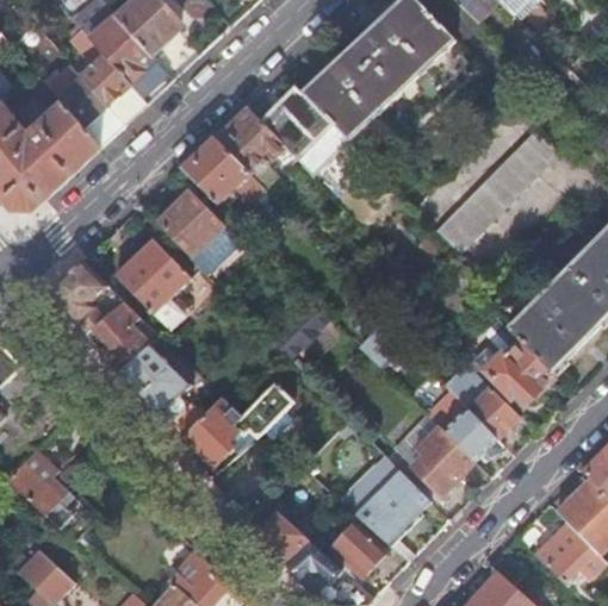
[(36,24),(60,4),(56,0),(41,0),(1,33),(12,45),(36,24)]
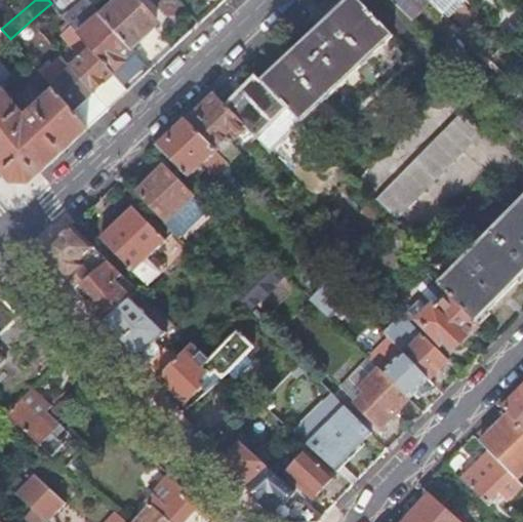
[(149,67),(172,45),(152,25),(156,22),(136,0),(113,0),(99,12),(149,67)]
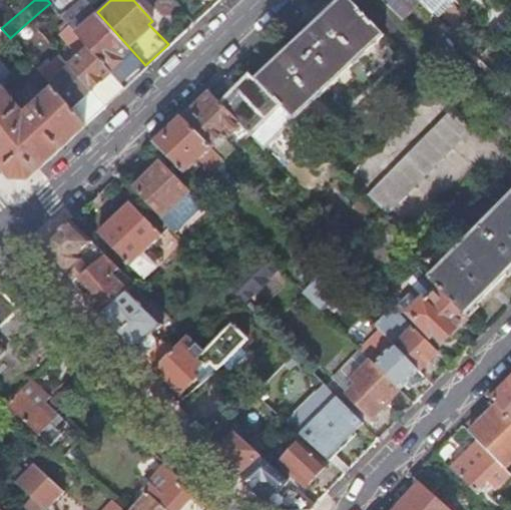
[(340,0),(254,80),(293,119),(383,34),(349,0),(340,0)]
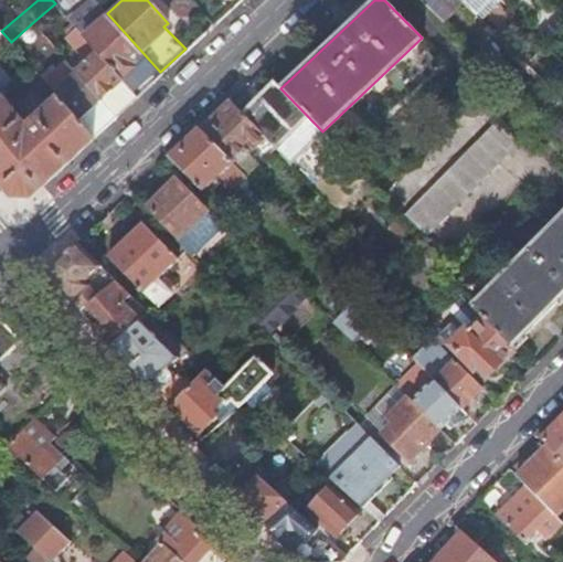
[(421,0),(442,20),(460,0),(421,0)]
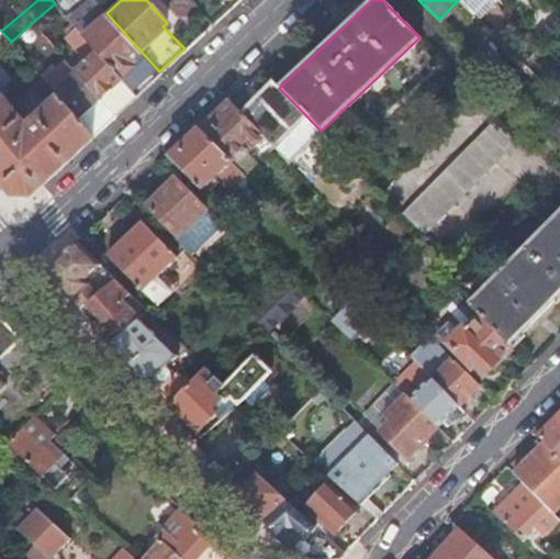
[(105,12),(81,34),(91,46),(134,94),(159,71),(107,13),(105,12)]
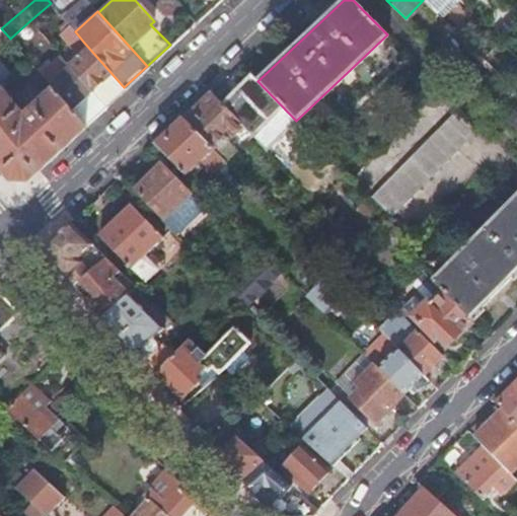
[(84,43),(75,31),(68,23),(59,32),(70,45),(72,43),(81,54),(69,64),(73,69),(105,105),(124,87),(84,43)]
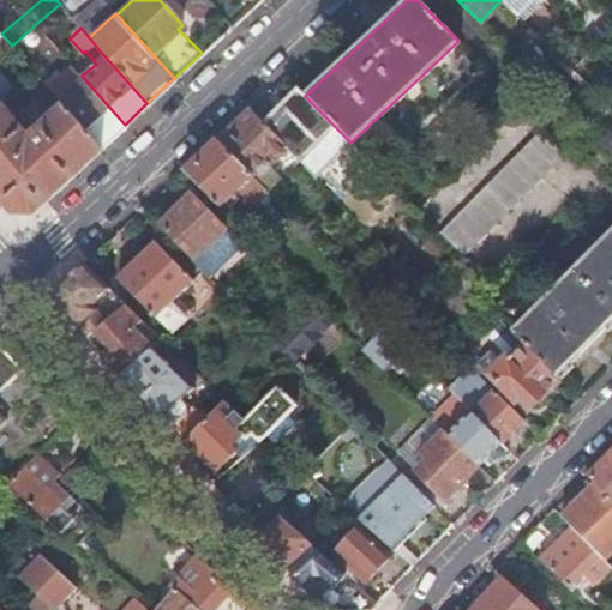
[(0,55),(12,46),(1,34),(0,32),(0,55)]
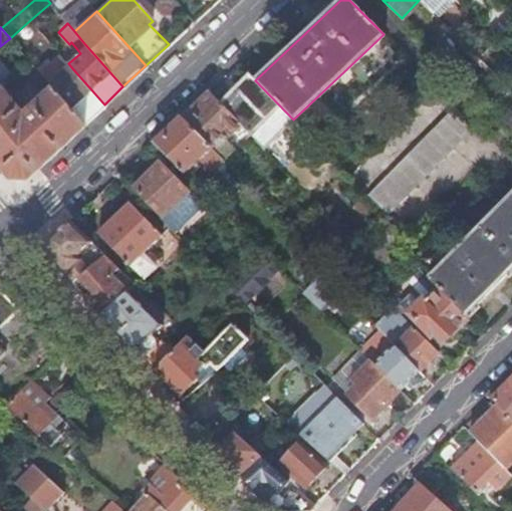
[(71,42),(69,44),(59,54),(68,63),(80,53),(71,42)]
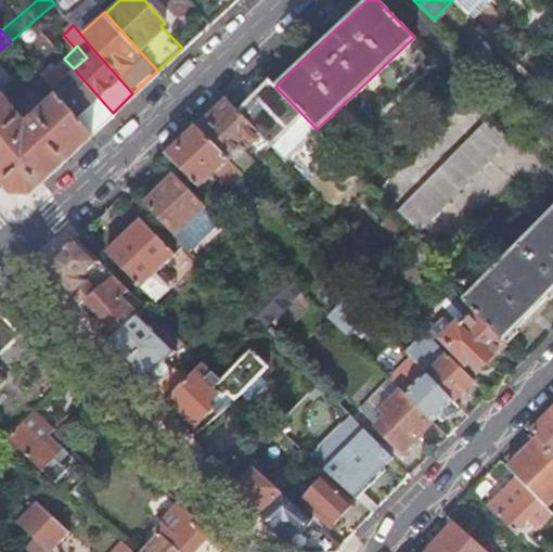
[(97,128),(113,113),(78,74),(74,68),(64,59),(64,58),(55,66),(42,78),(75,115),(81,110),(97,128)]
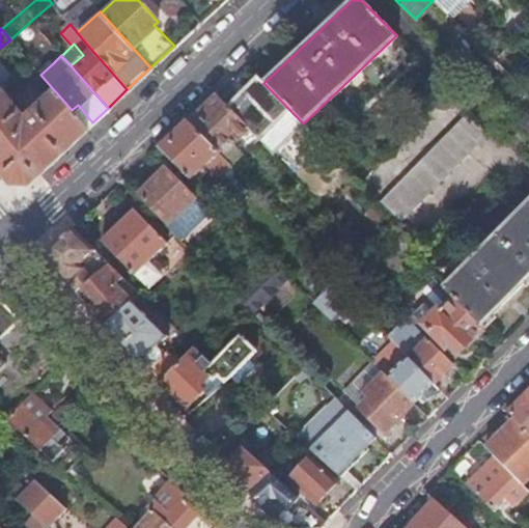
[(49,58),(36,70),(40,75),(53,63),(49,58)]
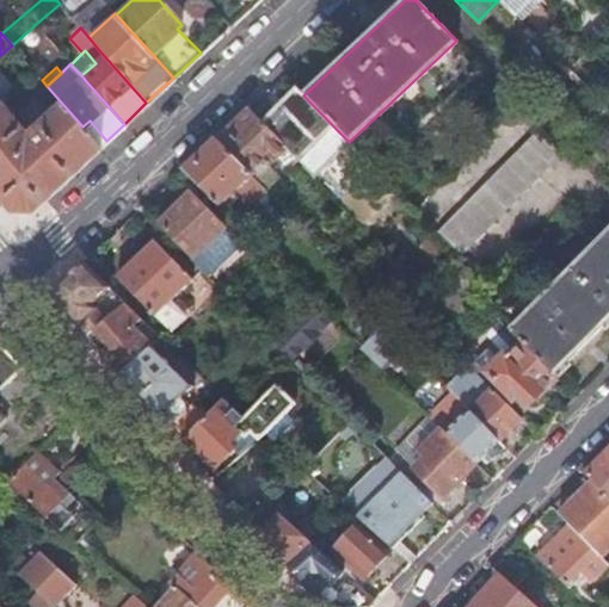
[(0,193),(13,210),(31,211),(100,147),(82,127),(47,86),(42,80),(36,73),(6,98),(0,103),(0,193)]
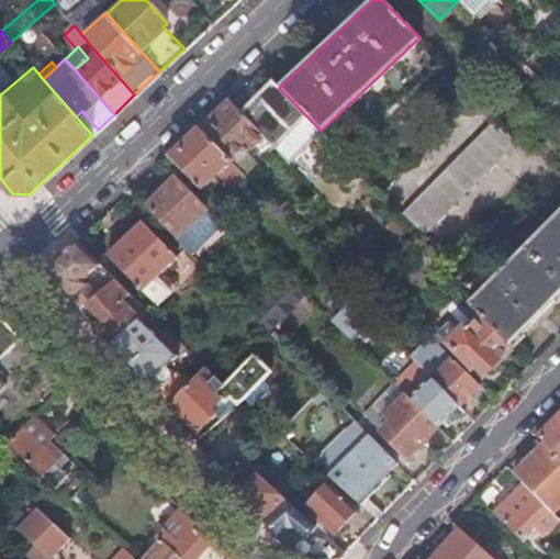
[(314,136),(321,131),(279,88),(271,80),(257,93),(252,99),(239,110),(264,135),(272,145),(299,121),(314,136)]
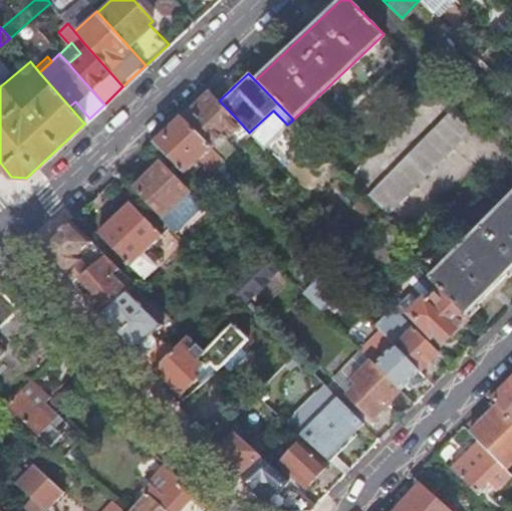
[(230,90),(235,85),(232,81),(226,87),(230,90)]
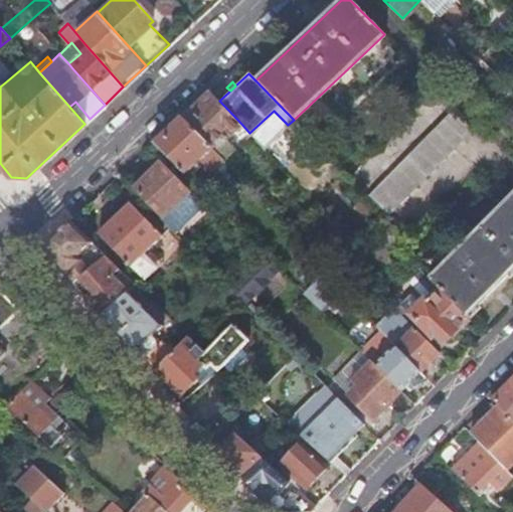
[(207,89),(179,115),(200,136),(209,145),(221,134),(225,139),(241,124),(219,101),(207,89)]
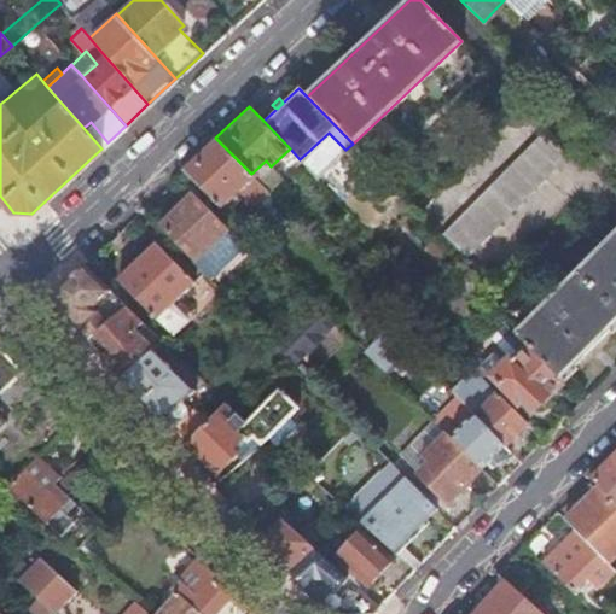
[(91,122),(83,128),(102,148),(108,142),(91,122)]
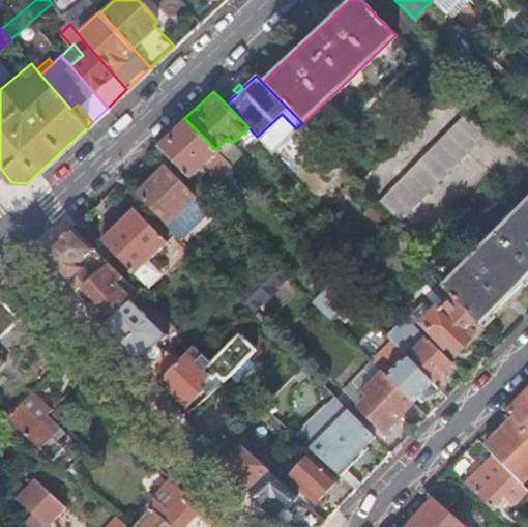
[(392,215),(398,220),(486,130),(465,111),(377,200),(392,215)]
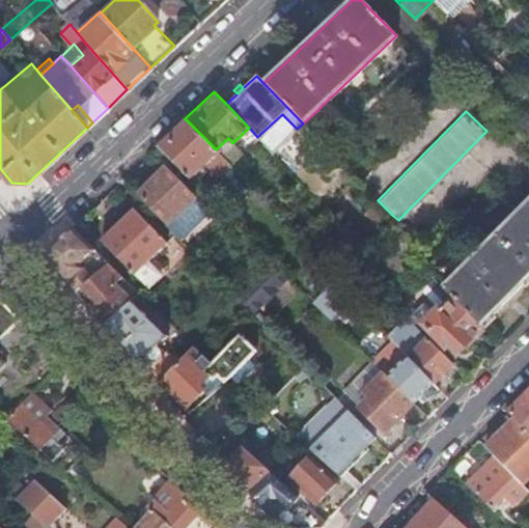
[(185,118),(156,146),(188,178),(206,162),(219,175),(230,164),(227,161),(216,149),(206,140),(185,118)]
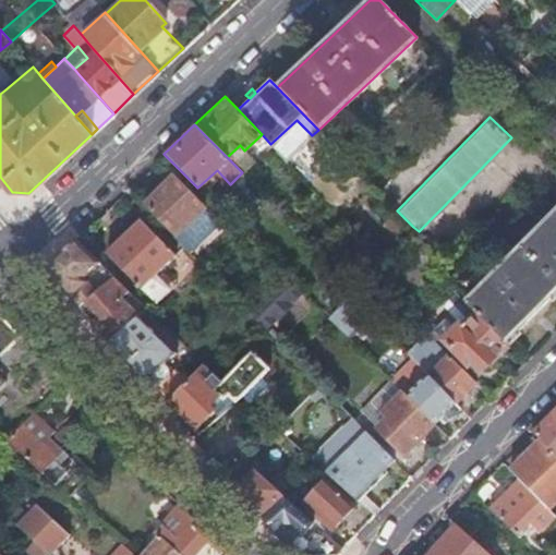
[(172,237),(188,252),(206,233),(192,218),(203,207),(172,176),(145,202),(176,233),(172,237)]
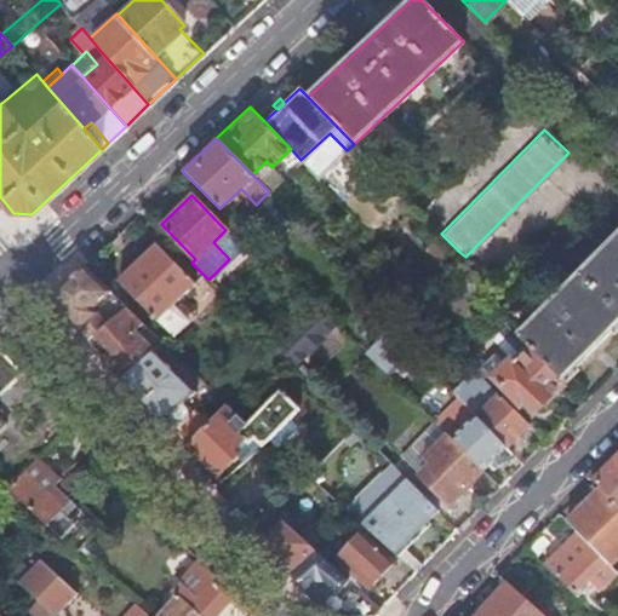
[(519,338),(527,345),(559,378),(617,317),(617,228),(514,333),(519,338)]
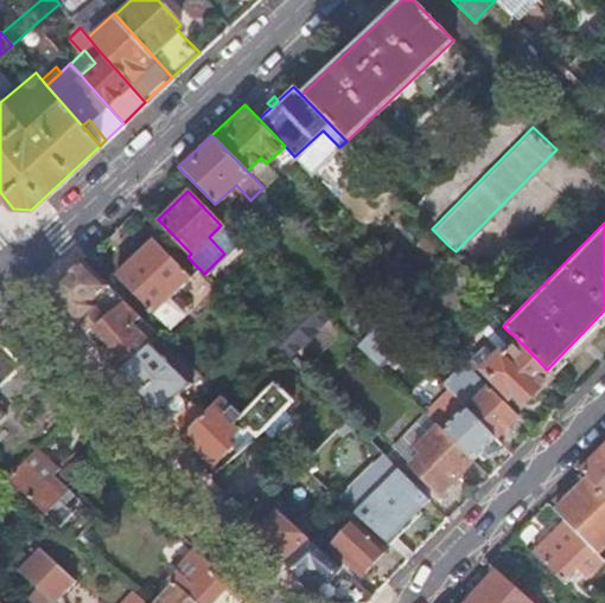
[(152,312),(190,275),(153,237),(114,274),(152,312)]
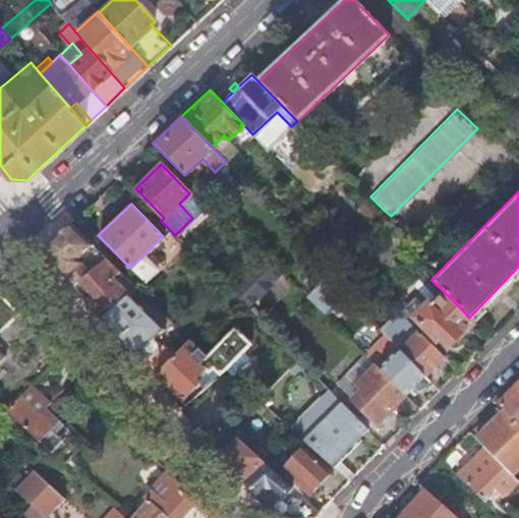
[(77,280),(105,255),(69,222),(50,240),(49,256),(57,266),(72,284),(77,280)]
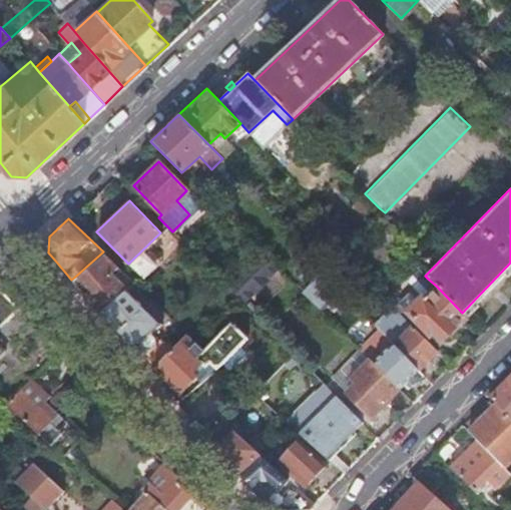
[(242,268),(258,283),(275,266),(260,250),(242,268)]
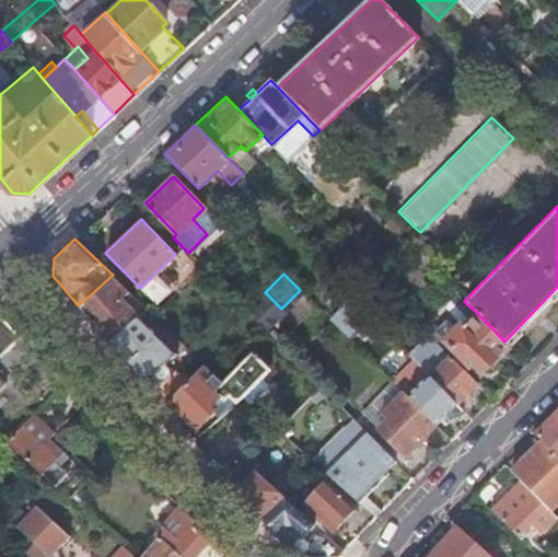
[(139,316),(147,309),(113,275),(83,301),(78,305),(93,324),(109,341),(139,316)]
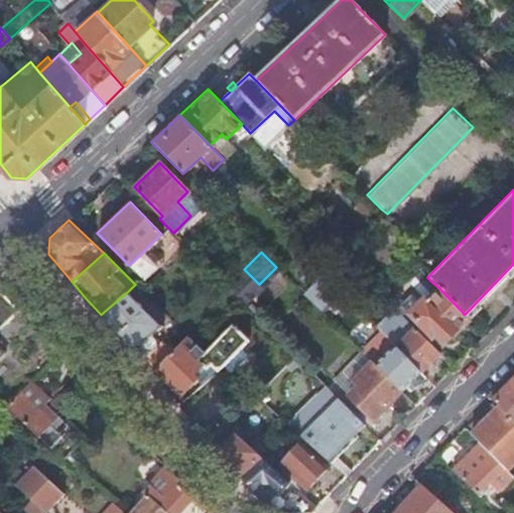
[(331,266),(323,274),(331,282),(350,261),(342,253),(331,266)]
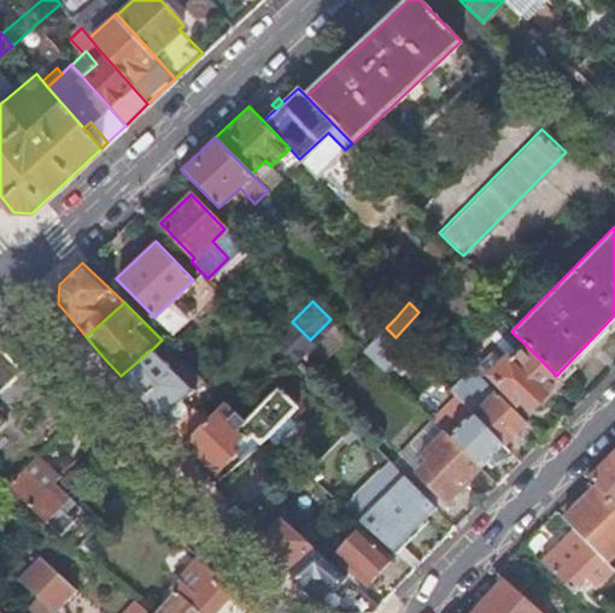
[(286,357),(290,360),(310,340),(292,322),(271,342),(286,357)]
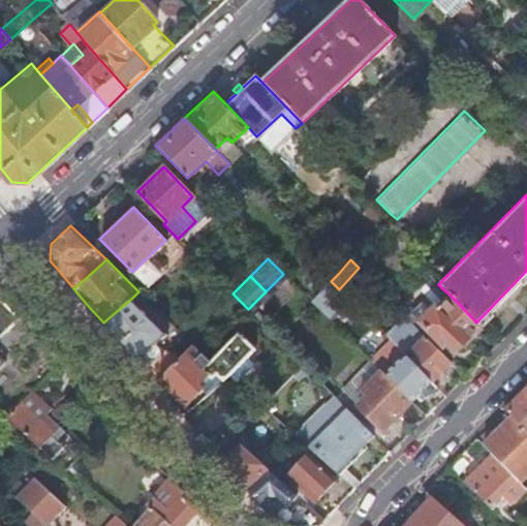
[(339,289),(331,281),(314,300),(324,309),(341,291),(339,289)]
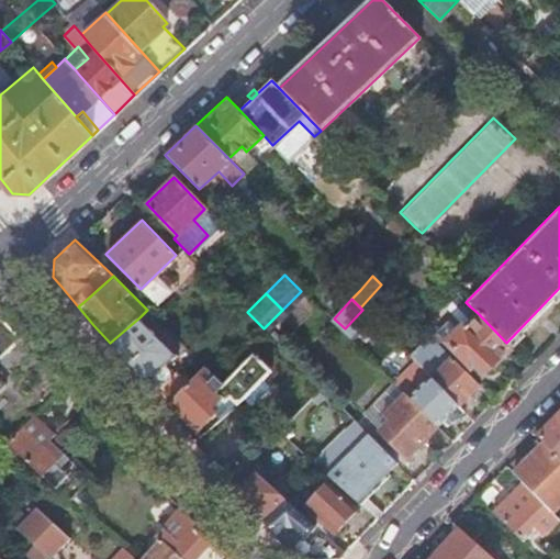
[(445,341),(461,323),(450,313),(434,330),(445,341)]
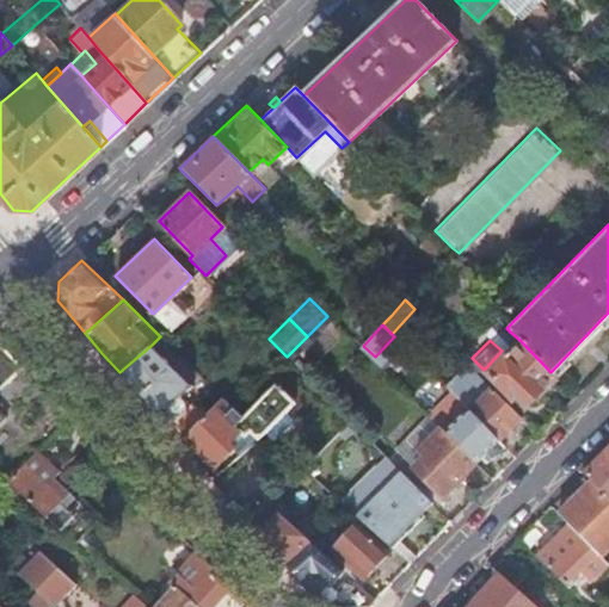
[(551,372),(520,340),(505,354),(502,351),(484,370),(511,397),(516,394),(526,402),(536,391),(539,394),(557,377),(551,372)]
